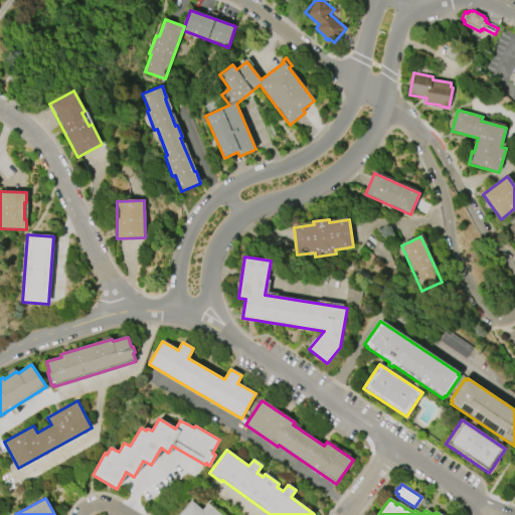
[(178,514),(191,501),(201,510),(207,503),(220,514),(178,514)]
